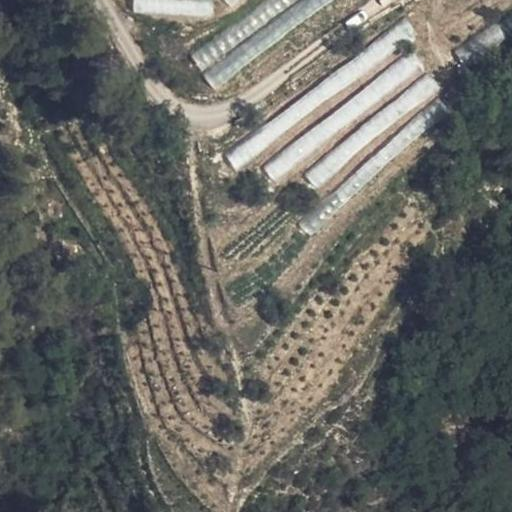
[(215,87),(332,0),(268,0),(192,56),(215,87)]
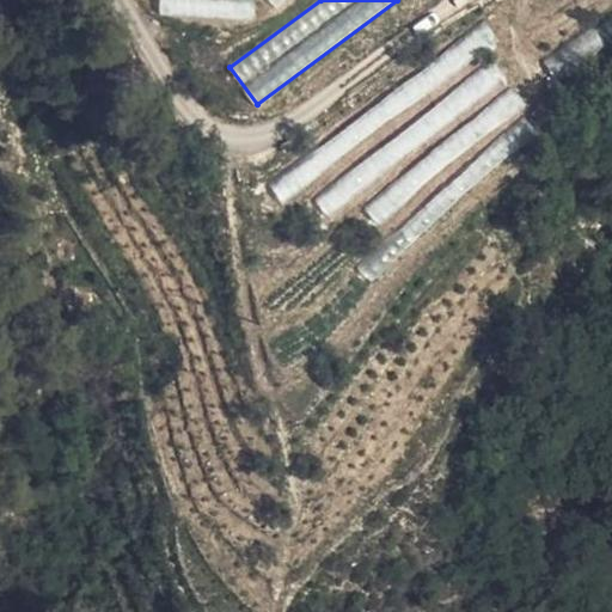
[(488,28),(267,179),(280,200),(501,47),(488,28)]
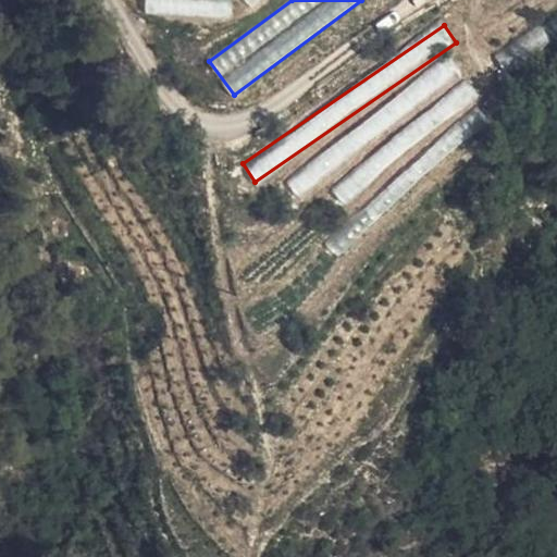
[(492,51),(503,72),(553,48),(543,27),(492,51)]
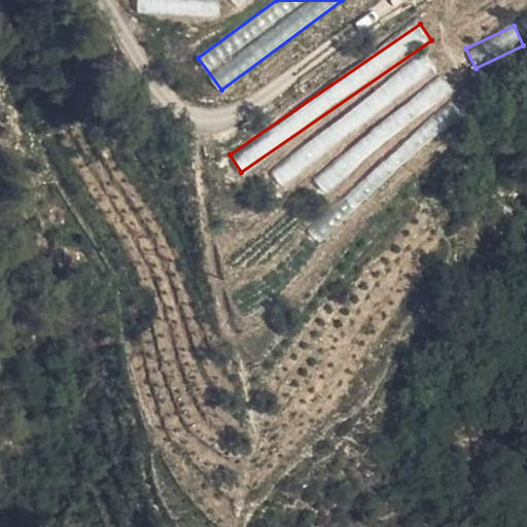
[(426,57),(268,168),(279,183),(436,72),(426,57)]
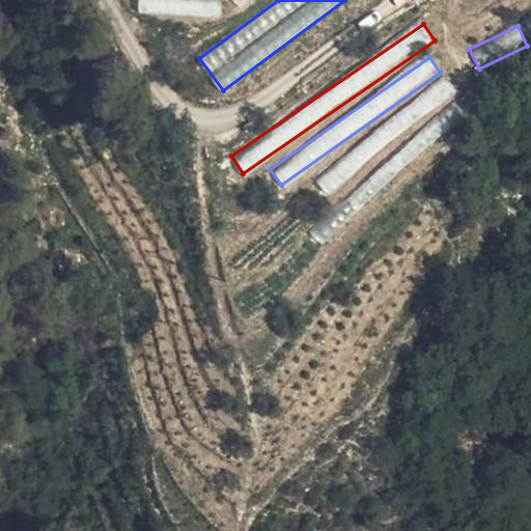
[(446,80),(311,175),(323,191),(457,95),(446,80)]
